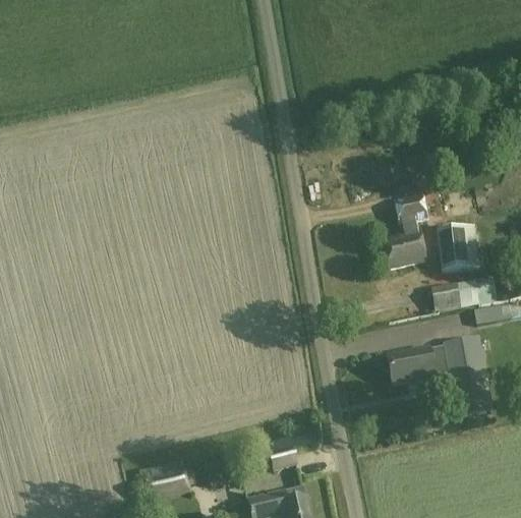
[(474,227),(437,231),(442,273),(479,269),(474,227)]
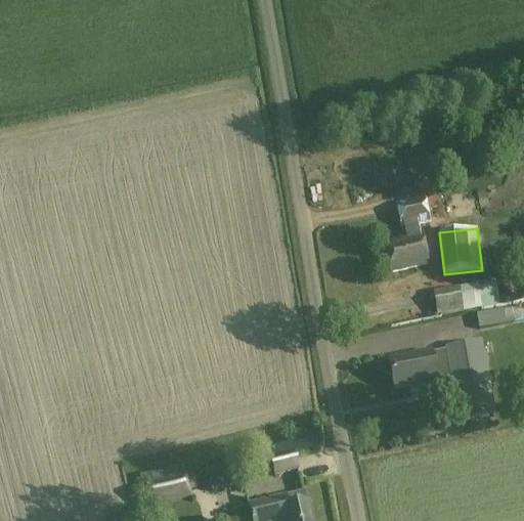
[(423,235),(387,242),(392,269),(428,263),(423,235)]
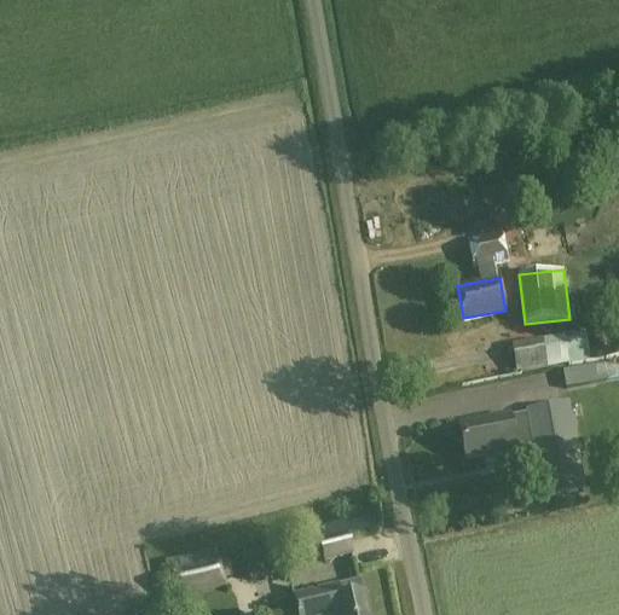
[(589,359),(584,332),(514,343),(518,371),(589,359)]
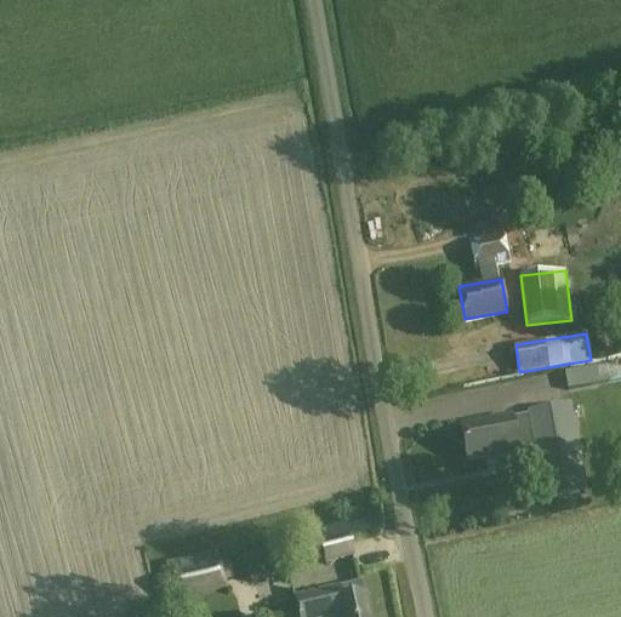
[(568,388),(613,380),(609,363),(564,371),(568,388)]
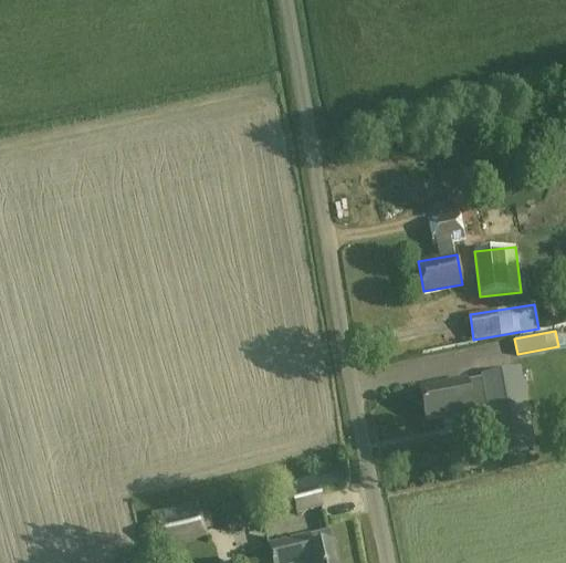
[(420,388),(427,420),(471,412),(471,409),(486,407),(495,456),(536,449),(522,368),(481,375),(481,377),(465,381),(465,379),(420,388)]
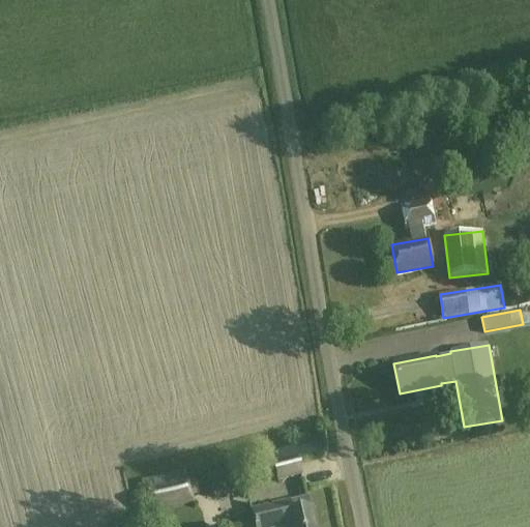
[(296,443),(271,448),(277,479),(303,473),(296,443)]
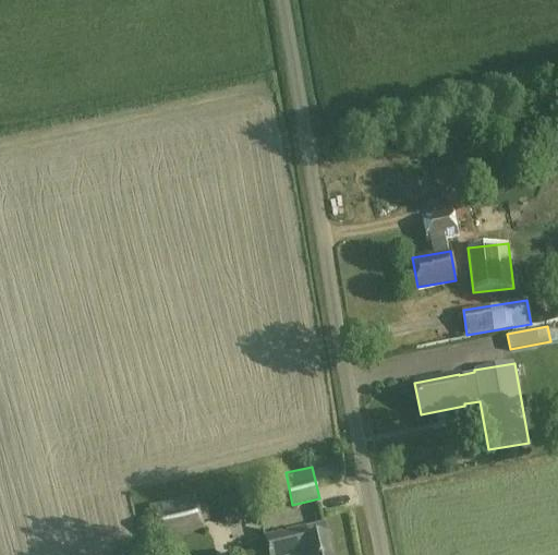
[(218,496),(226,521),(258,513),(252,487),(218,496)]
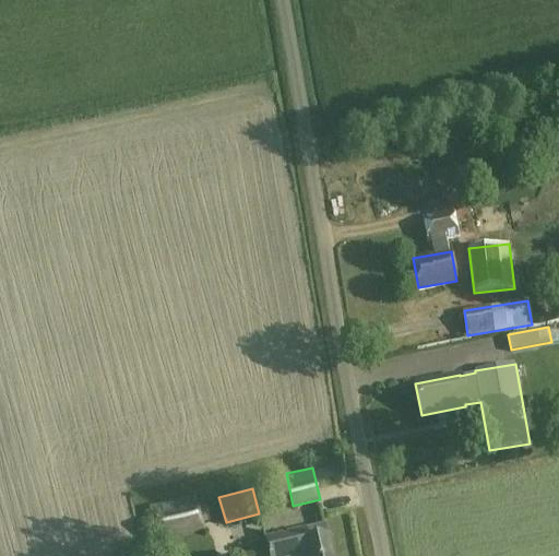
[(155,541),(205,531),(201,508),(151,518),(155,541)]
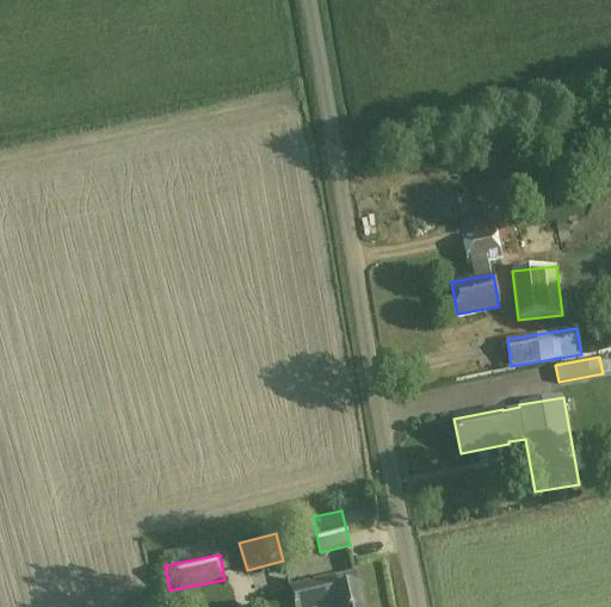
[(364,606),(359,586),(358,586),(355,573),(291,587),(295,606),(323,606),(332,606),(364,606)]
